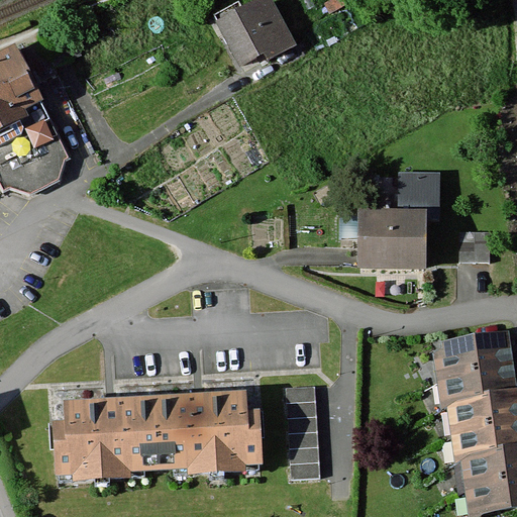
[(271,0),(253,0),(214,21),(238,68),(292,40),(271,0)]
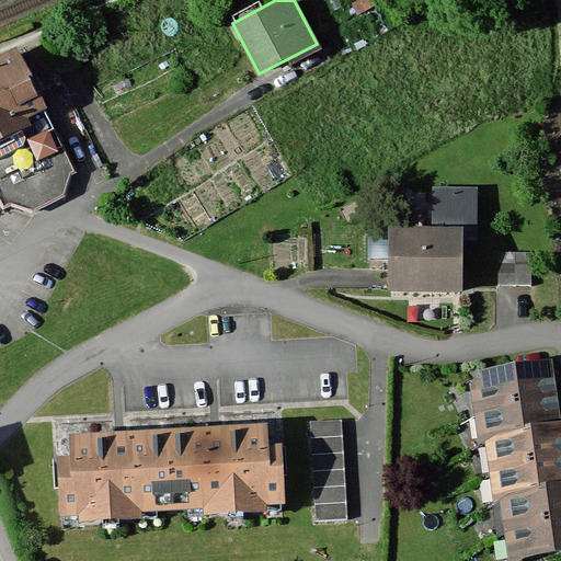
[(72,32),(19,59),(33,89),(88,61),(72,32)]
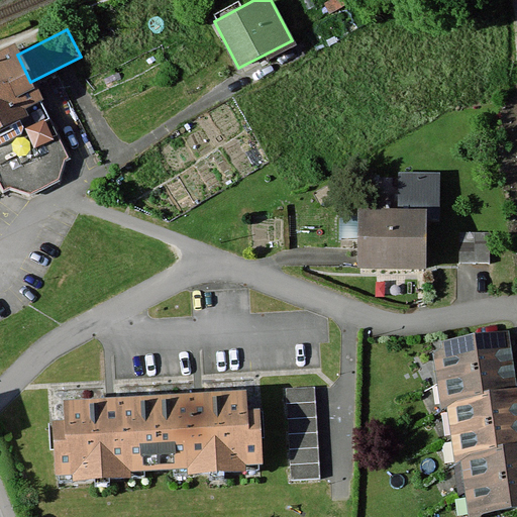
[(0,187),(1,190),(6,190),(30,198),(59,184),(67,165),(71,162),(42,106),(30,82),(17,55),(16,53),(0,60),(0,187)]
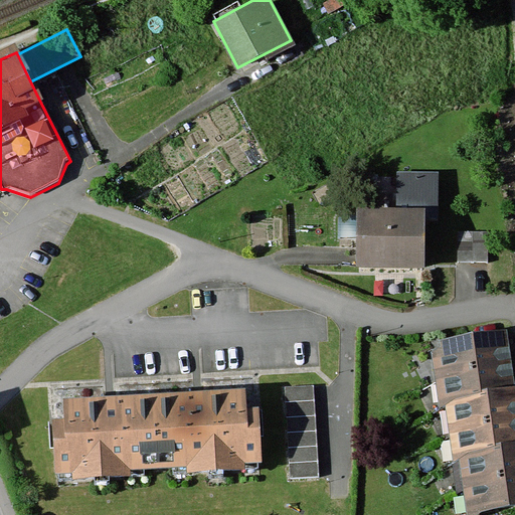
[(399,211),(357,212),(358,268),(423,268),(422,220),(437,220),(437,173),(398,174),(399,211)]
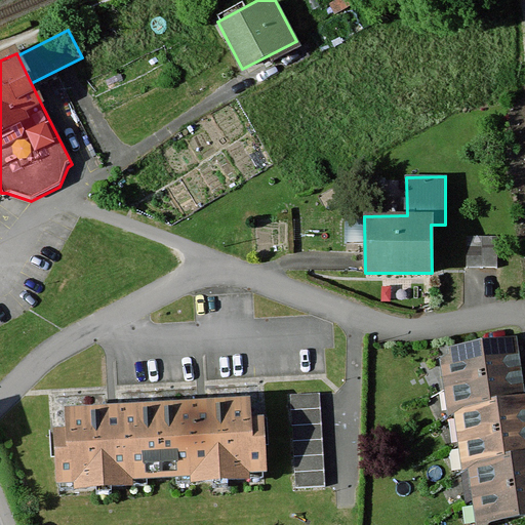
[(468,239),(468,267),(496,267),(496,238),(468,239)]
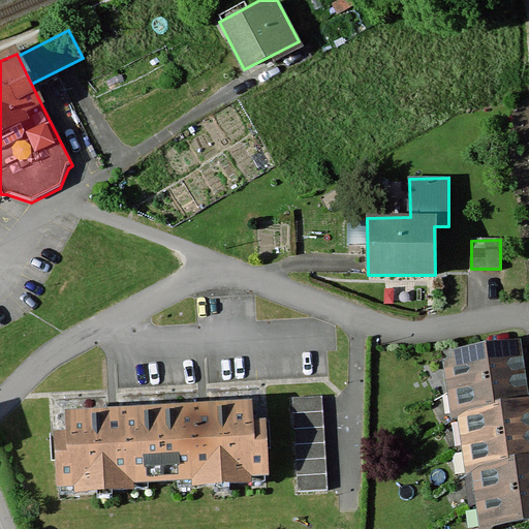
[(518,340),(442,349),(454,410),(525,398),(518,340)]
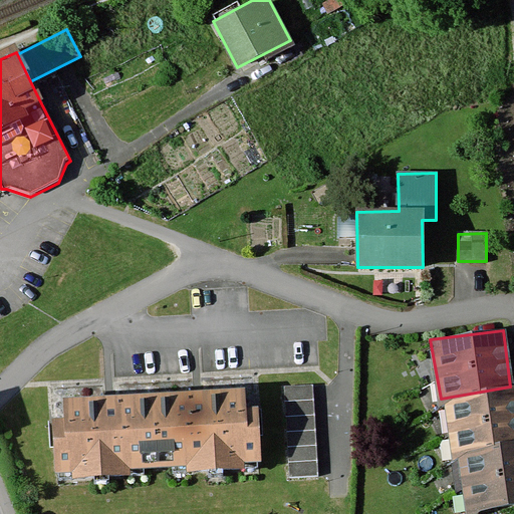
[(320,473),(319,381),(289,381),(289,473),(320,473)]
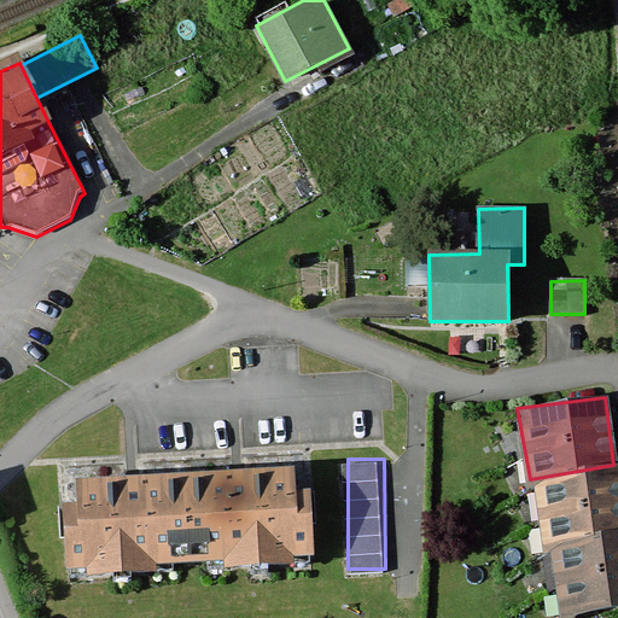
[(617,464),(613,465),(530,479),(542,543),(617,528),(617,464)]
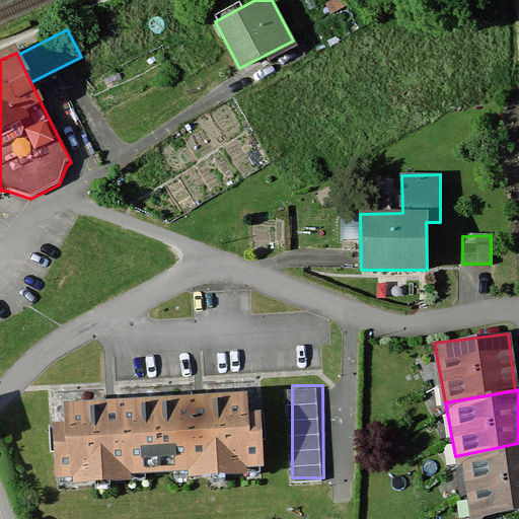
[(242,392),(64,403),(65,424),(51,424),(54,476),(262,464),(258,413),(244,414),(242,392)]
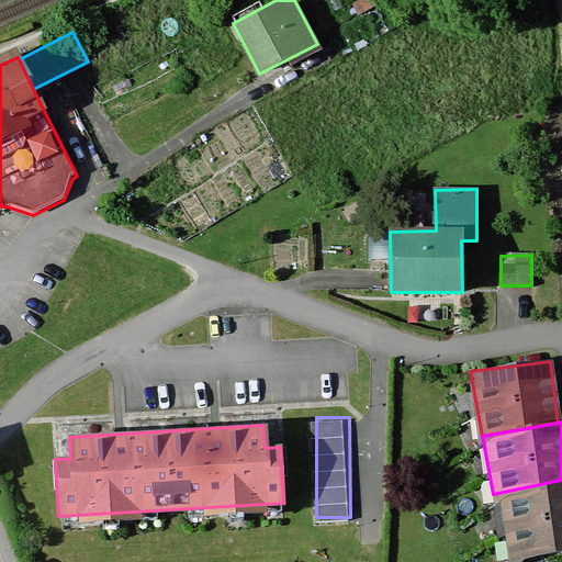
[(519,561),(561,553),(561,480),(493,494),(506,561),(519,561)]
